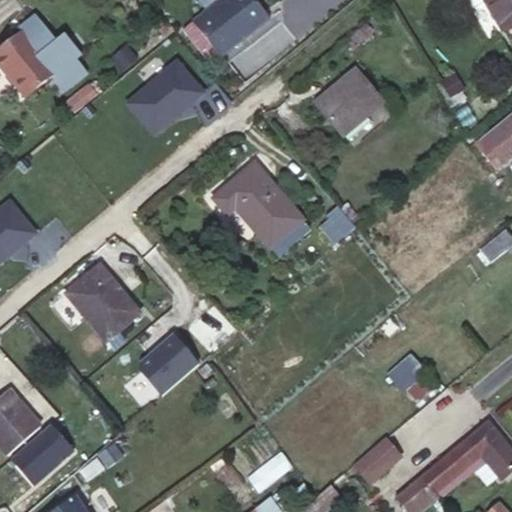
[(220,57),(270,19),(255,0),(219,0),(192,22),(220,57)]
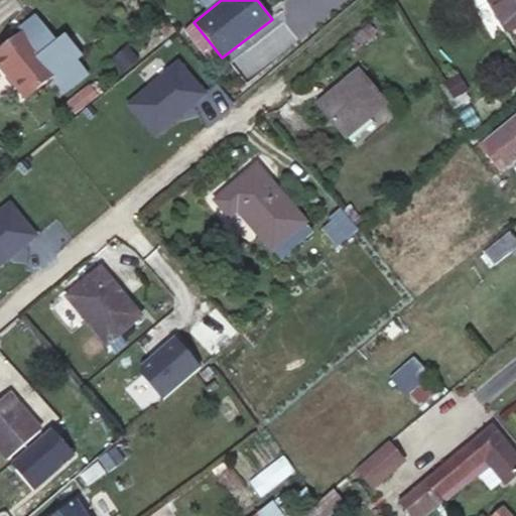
[(507,30),(515,24),(515,0),(468,0),(474,9),(489,0),(507,30)]
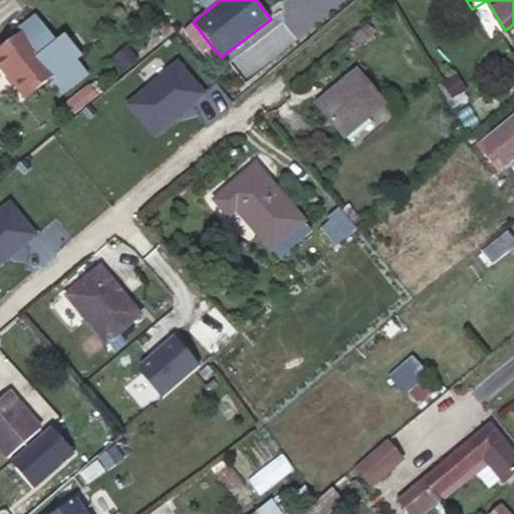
[(23,32),(0,50),(0,65),(26,97),(56,74),(69,89),(87,74),(76,59),(81,55),(65,35),(57,42),(51,46),(44,38),(50,33),(35,15),(19,28),(23,32)]
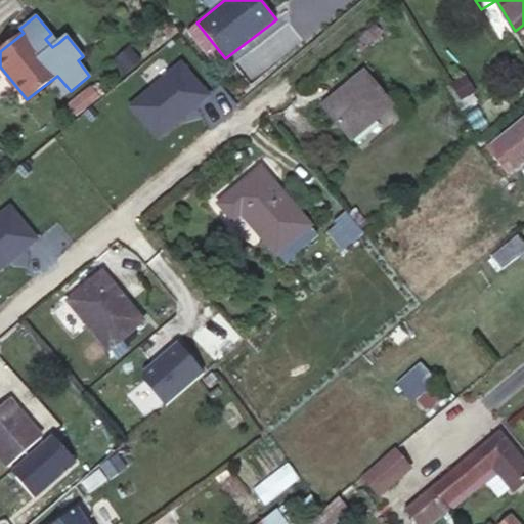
[(374,51),(387,41),(374,25),(353,42),(359,50),(367,43),(374,51)]
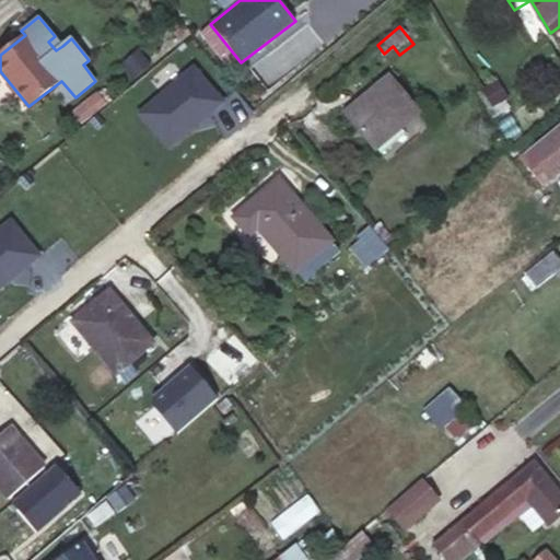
[(62,46),(55,36),(48,42),(56,50),(62,46)]
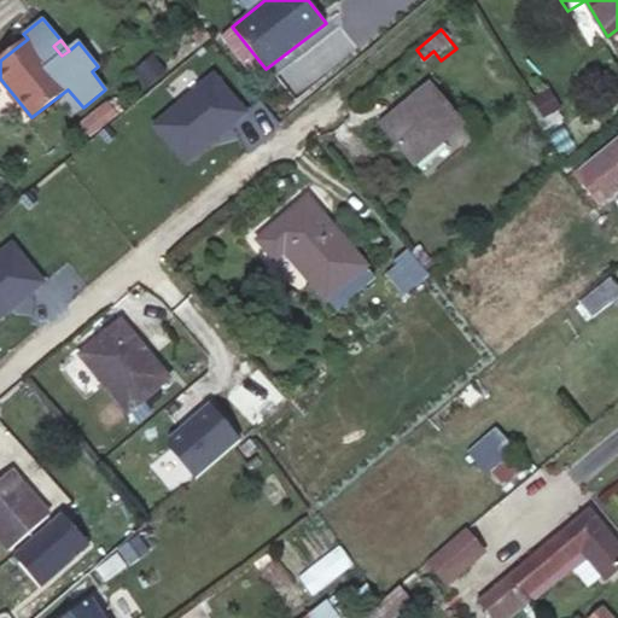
[(153,58),(138,71),(149,86),(165,71),(153,58)]
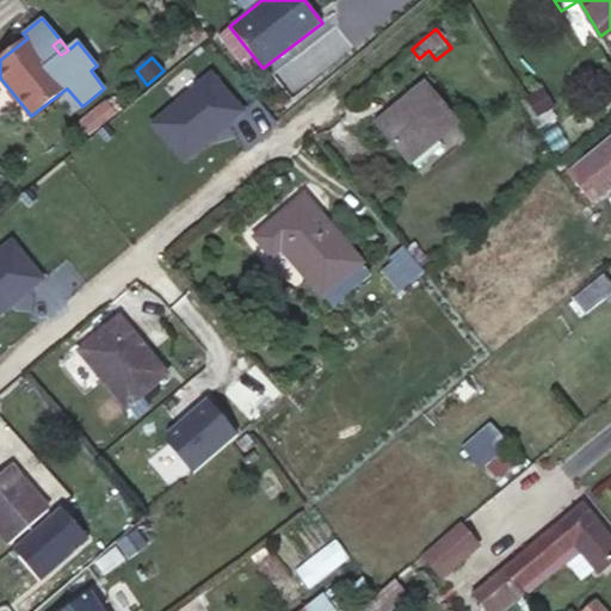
[(205,80),(144,130),(177,168),(236,118),(205,80)]
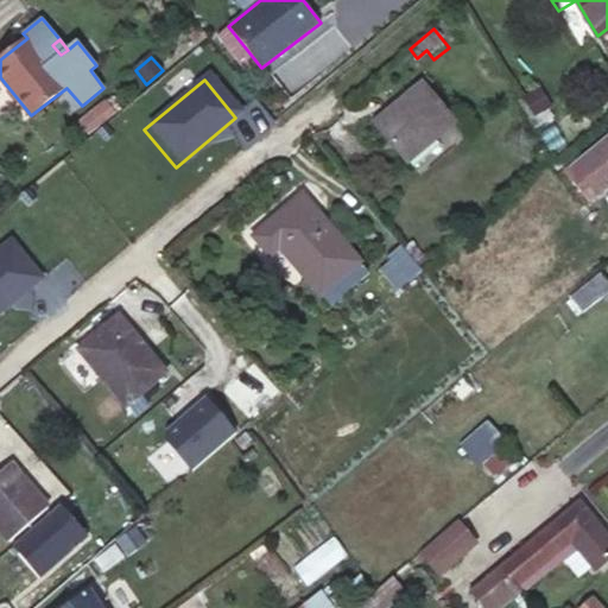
[(406,160),(455,120),(424,83),(375,124),(406,160)]
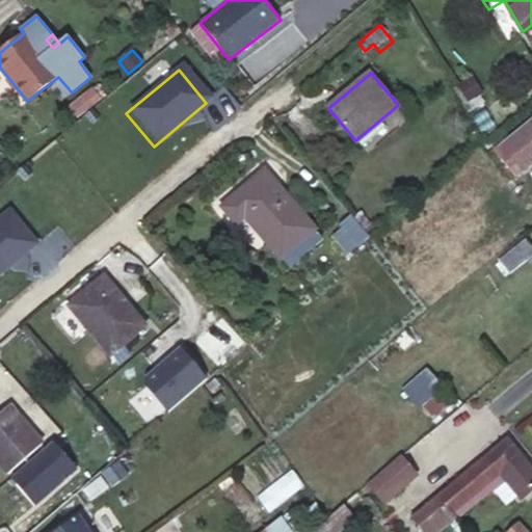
[(472,79),(457,85),(471,109),(482,103),(479,97),(480,97),(472,79)]
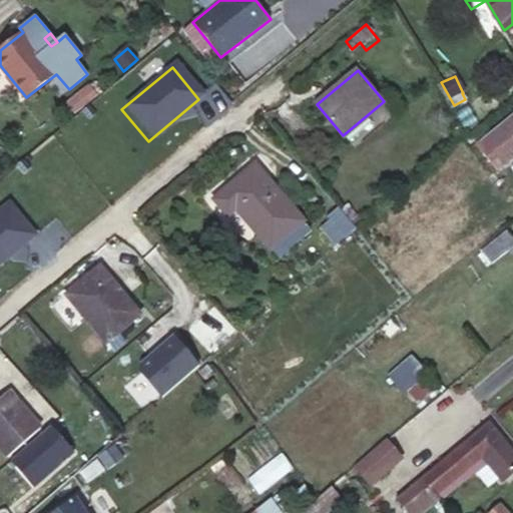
[(74,113),(97,94),(89,84),(66,103),(74,113)]
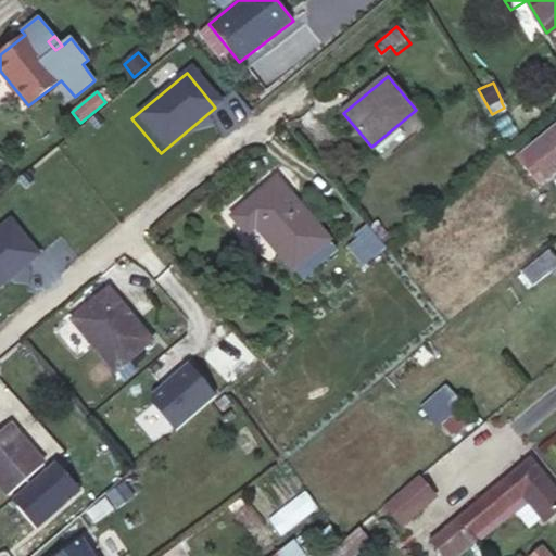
[(538,182),(555,167),(555,126),(518,158),(538,182)]
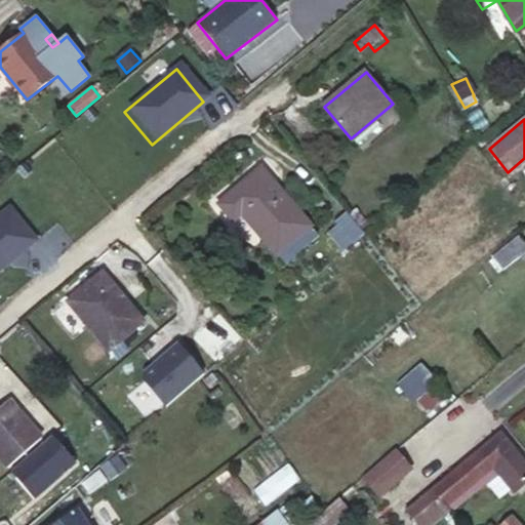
[(318,234),(261,168),(219,203),(234,220),(242,213),(285,264),(318,234)]
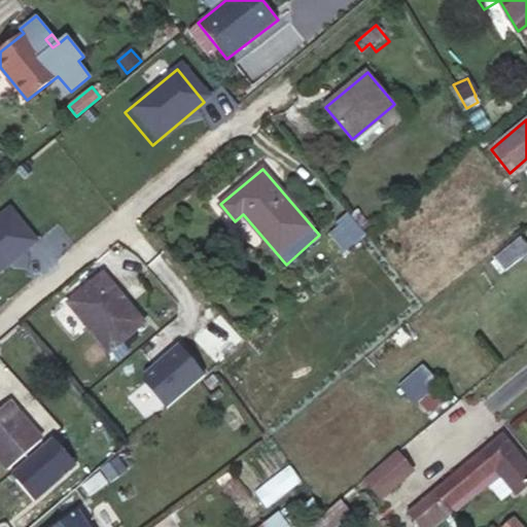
[(11,206),(0,215),(0,272),(39,240),(11,206)]
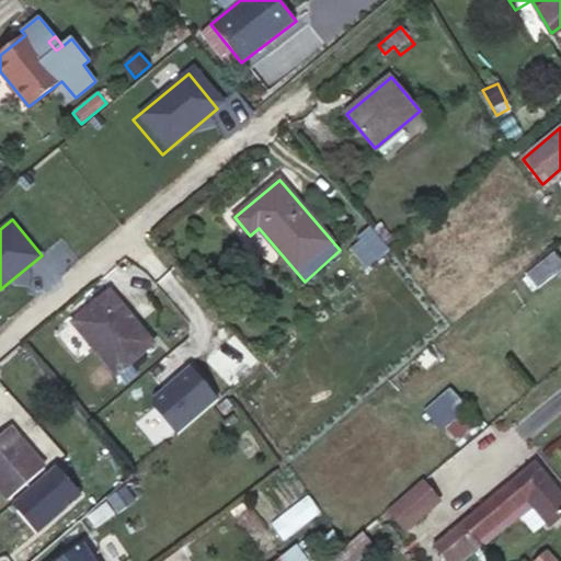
[(389,249),(370,226),(358,236),(361,239),(351,248),(366,267),(377,259),(389,249)]
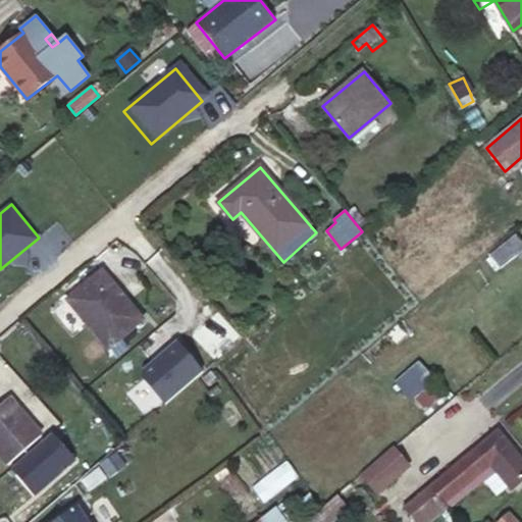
[(502,267),(521,251),(521,243),(515,235),(490,255),(502,267)]
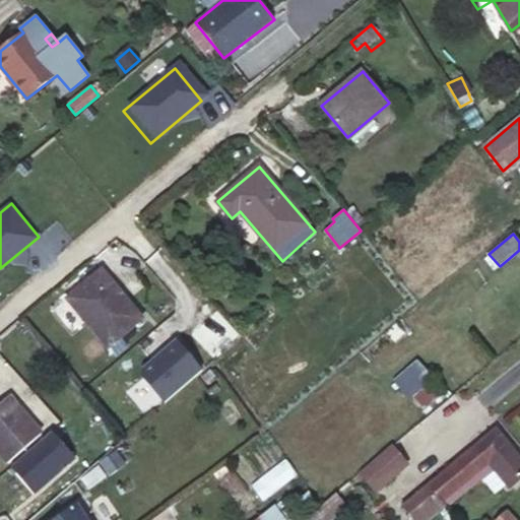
[(131,327),(142,318),(102,270),(68,298),(108,346),(120,336),(125,342),(136,332),(131,327)]
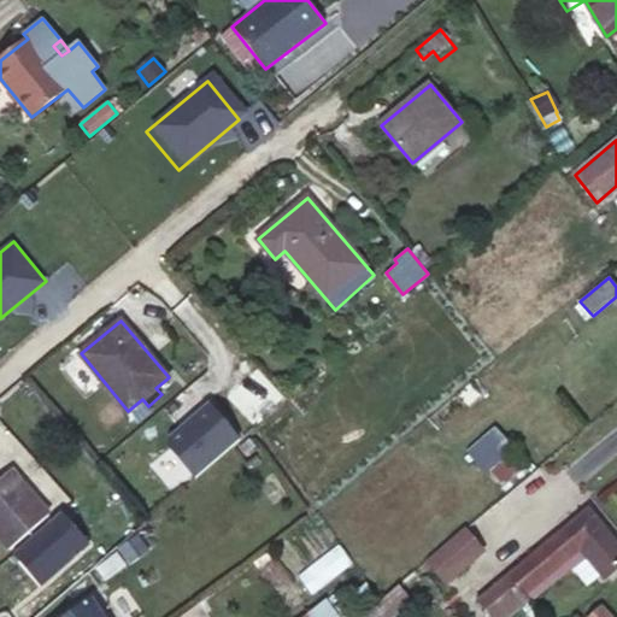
[(169,448),(195,480),(240,441),(210,406),(169,440),(169,448)]
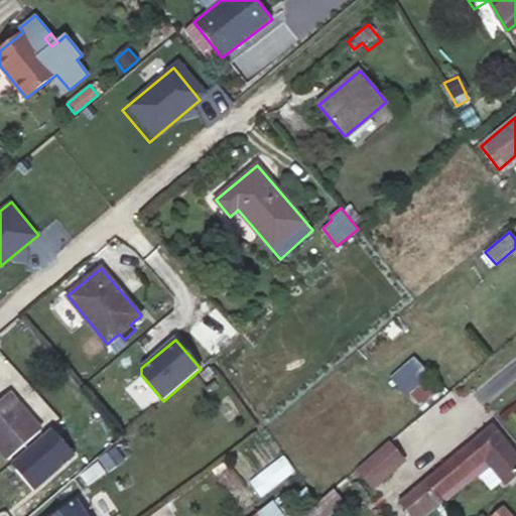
[(389,376),(404,394),(429,374),(413,356),(389,376)]
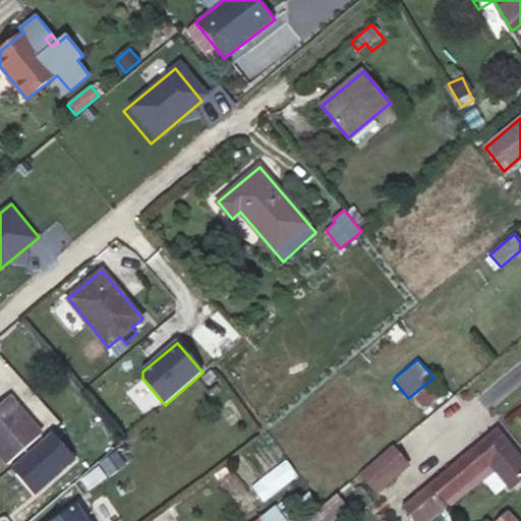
[(425,409),(444,392),(433,380),(414,397),(425,409)]
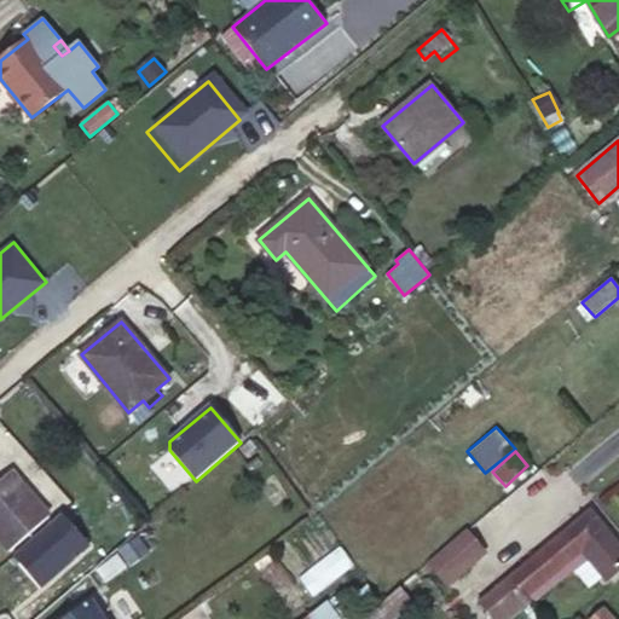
[(0,538),(10,550),(50,516),(11,472),(0,480),(0,538)]
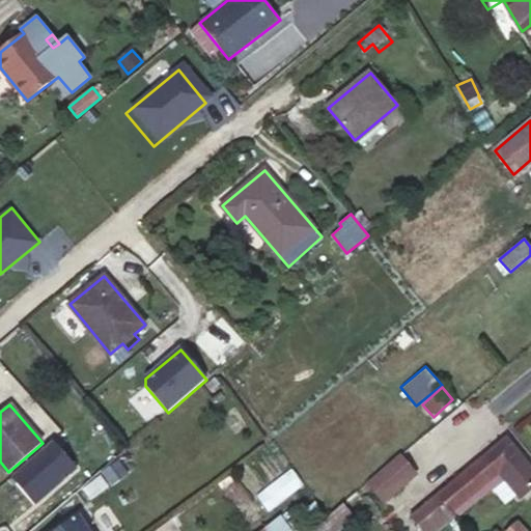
[(59,472),(76,493),(119,453),(103,432),(59,472)]
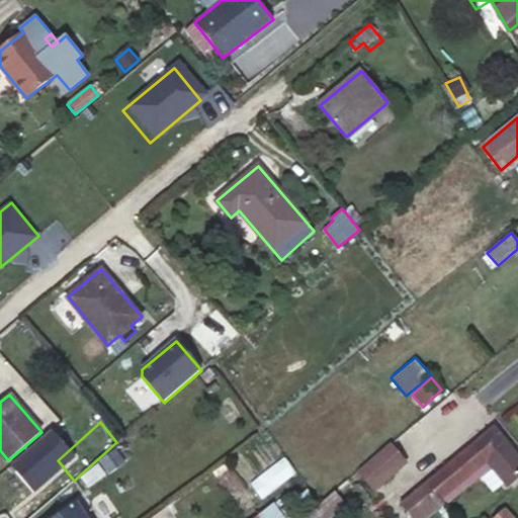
[(413,517),(426,517),(442,505),(465,488),(466,489),(482,477),(494,491),(505,483),(507,486),(517,477),(517,454),(495,427),(402,504),(413,517)]
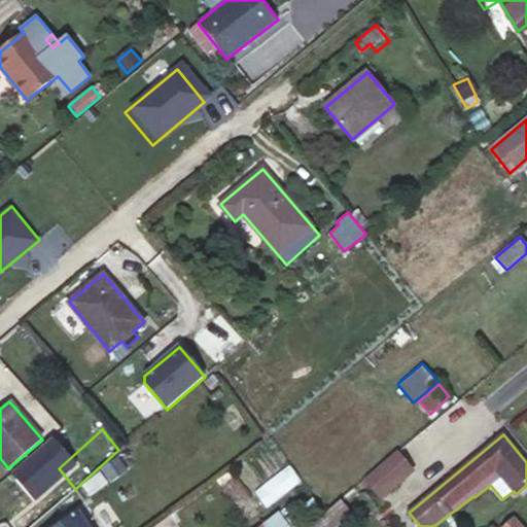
[(415,470),(397,451),(366,478),(383,497),(415,470)]
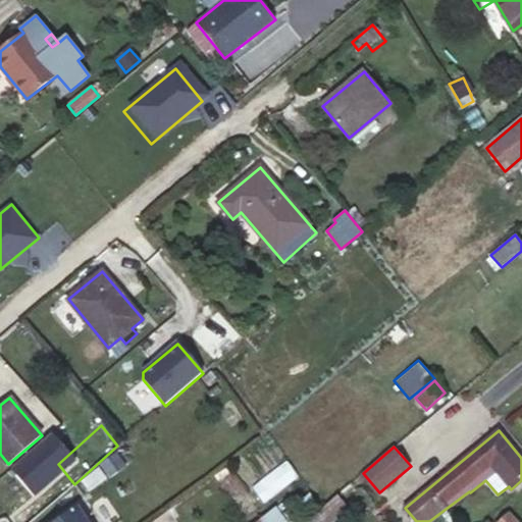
[(115,452),(101,463),(110,475),(125,465),(115,452)]
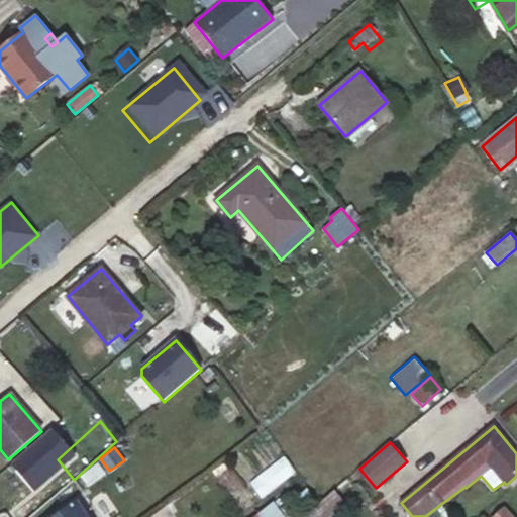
[(286,456),(248,479),(260,497),(297,474),(286,456)]
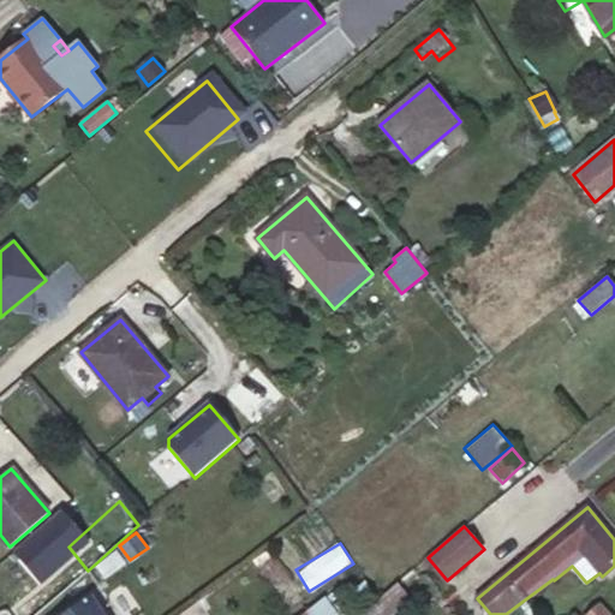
[(117,549),(96,565),(106,578),(126,563),(117,549)]
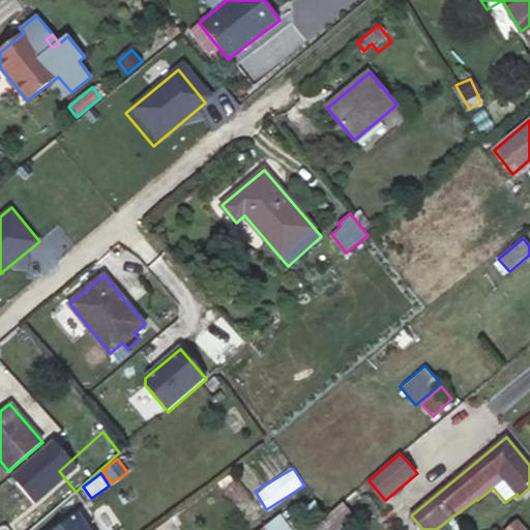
[(87,529),(79,517),(58,529),(87,529)]
